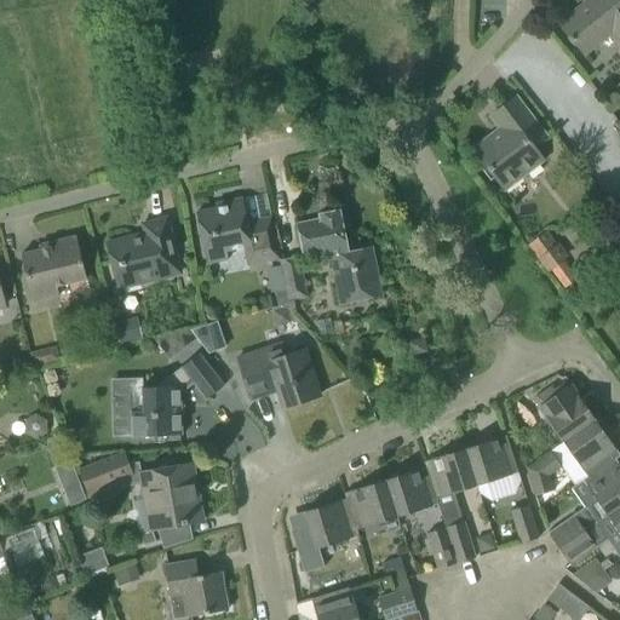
[(619,0),(586,0),(557,24),(573,42),(584,57),(612,34),(619,45),(619,0)]
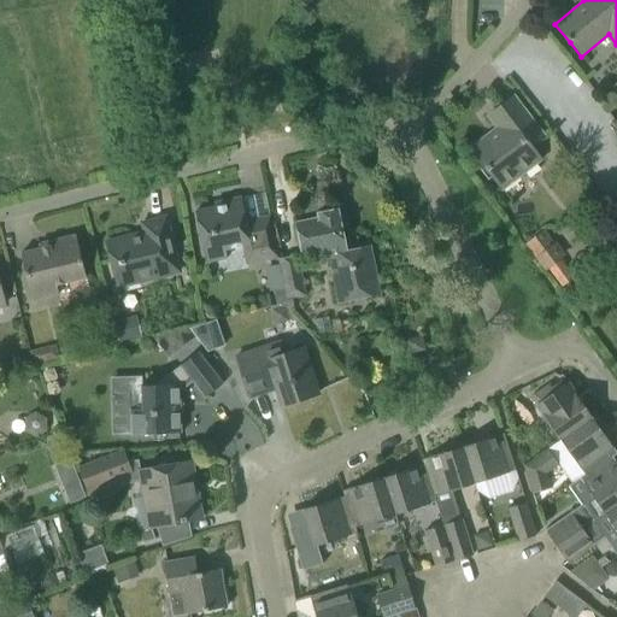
[(497,128),(470,148),(501,189),(541,159),(532,146),(544,136),(512,97),(488,116),(497,128)]
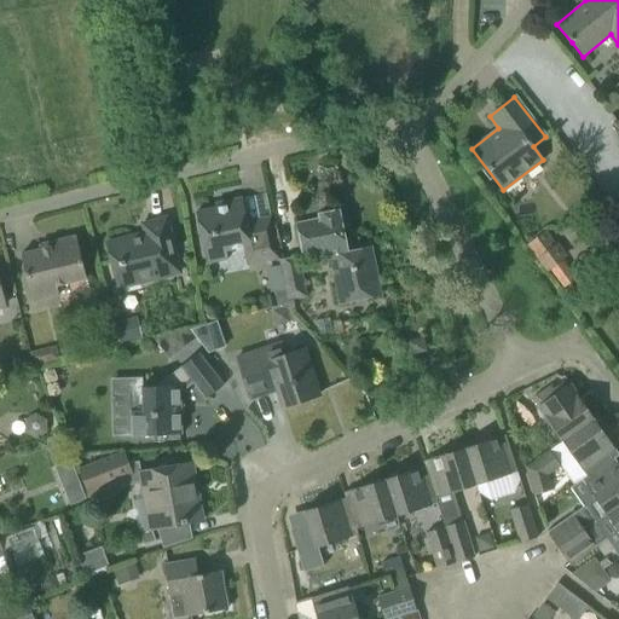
[(227,260),(225,252),(242,248),(246,266),(278,260),(270,218),(247,221),(242,198),(223,202),(223,206),(215,207),(215,208),(195,213),(206,265),(227,260)]
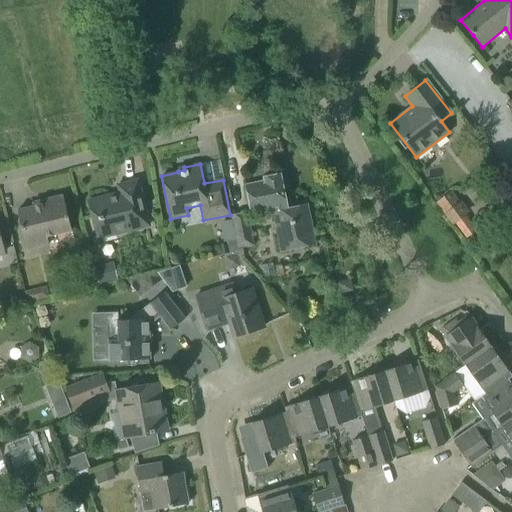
[(272,213),(279,252),(315,244),(307,205),(287,209),(280,174),(263,177),(264,181),(245,185),(251,213),(264,210),(265,215),(272,213)]
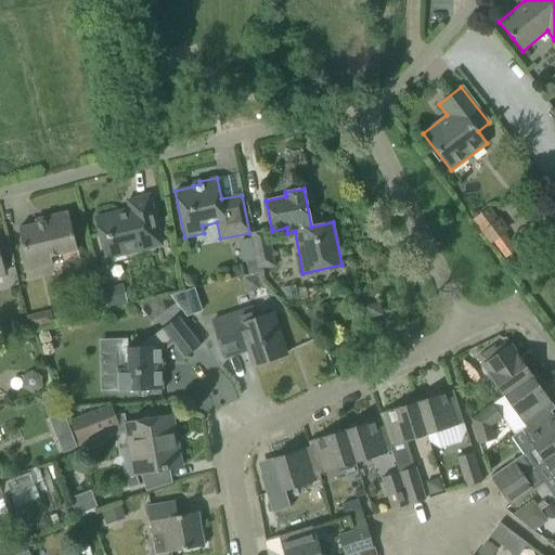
[(129,209),(95,218),(106,260),(162,246),(149,196),(128,202),(129,209)]
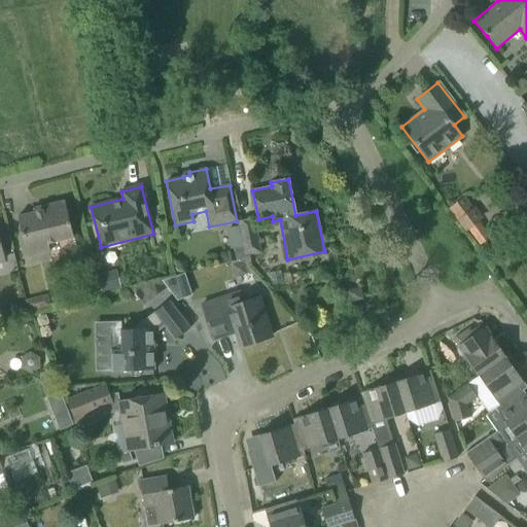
[(41,207),(42,211),(18,217),(27,257),(49,252),(47,244),(73,238),(64,201),(41,207)]
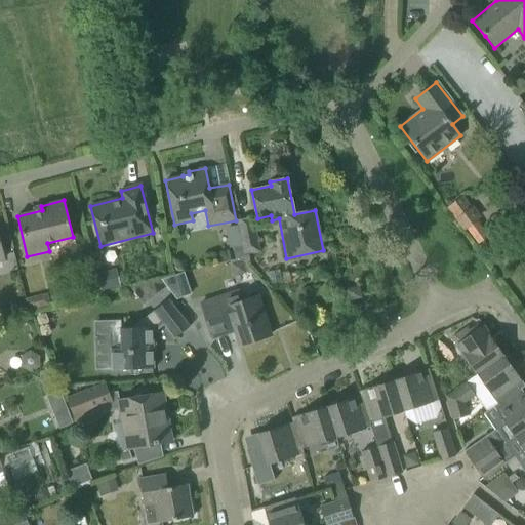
[(236,220),(243,254),(258,251),(252,217),(236,220)]
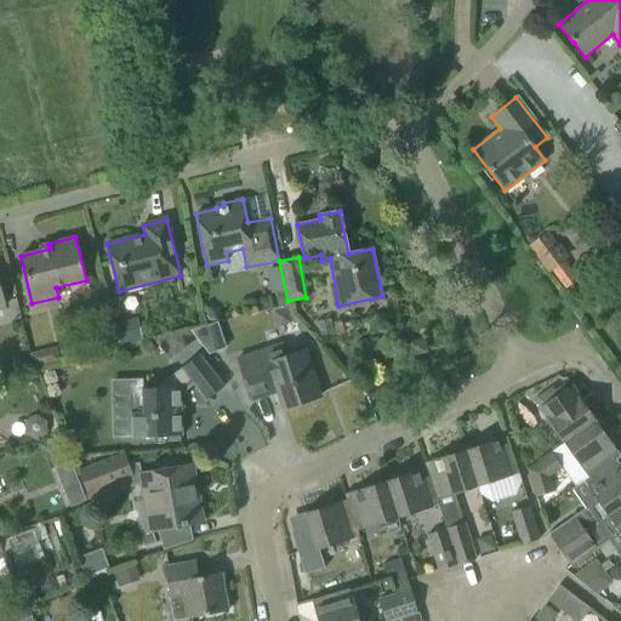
[(113,324),(118,343),(136,339),(131,319),(113,324)]
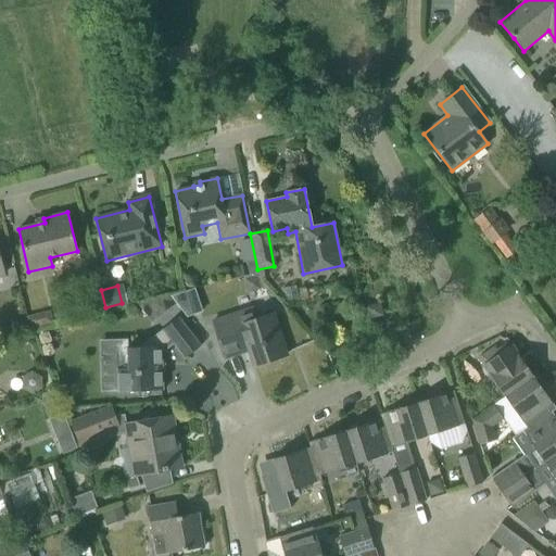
[(363,306),(366,319),(383,315),(380,303),(363,306)]
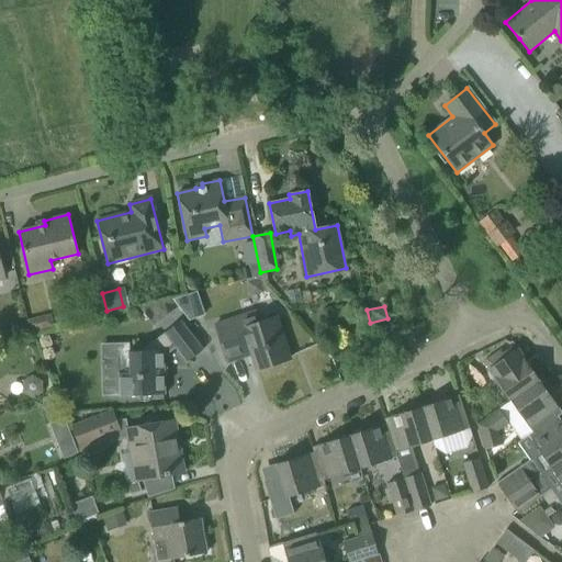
[(214,323),(221,341),(227,362),(251,355),(256,370),(290,359),(276,316),(259,322),(256,310),(214,323)]
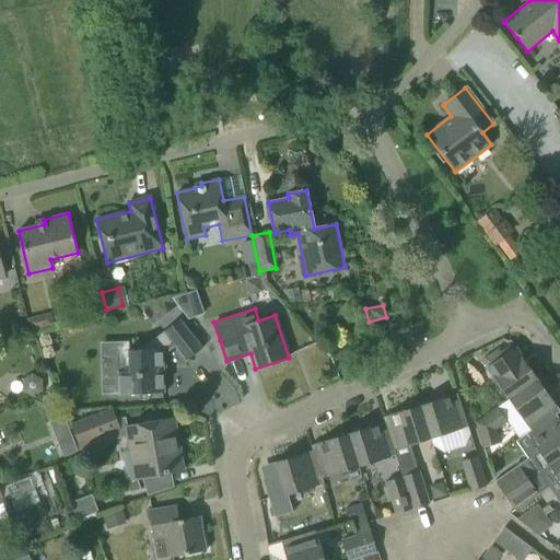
[(25,319),(28,331),(53,325),(49,313),(25,319)]
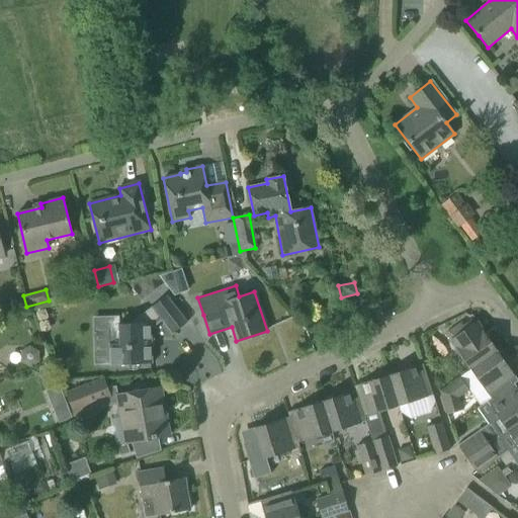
[(108,325),(108,365),(151,364),(150,330),(161,321),(172,334),(187,323),(166,295),(131,323),(108,325)]
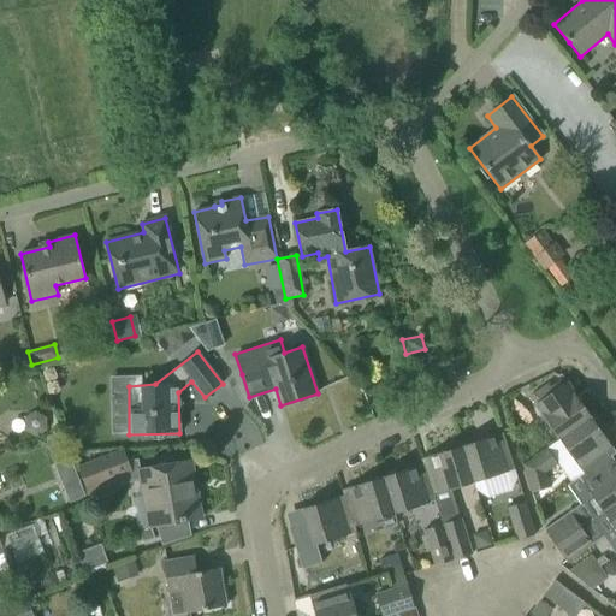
[(534,404),(558,439),(591,418),(567,383),(534,404)]
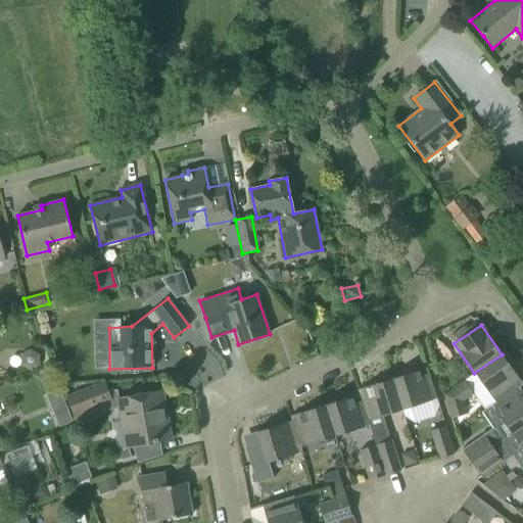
[(19,354),(20,366),(31,370),(40,365),(40,354),(30,349),(19,354)]
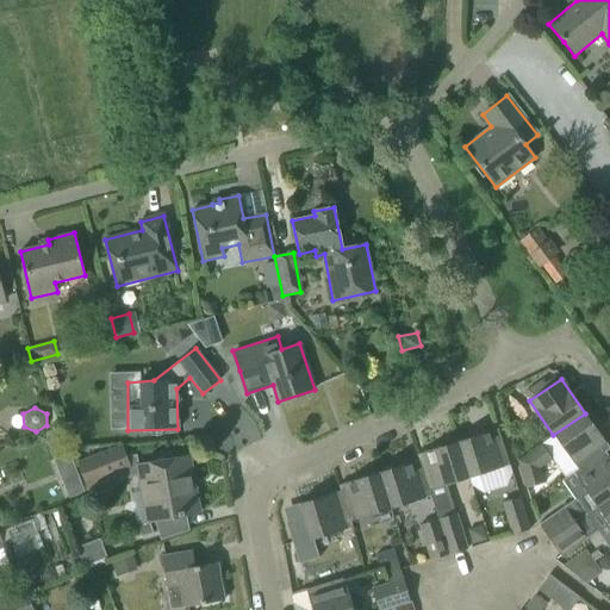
[(553,435),(577,470),(578,470),(604,450),(604,452),(609,448),(585,414),(553,435)]
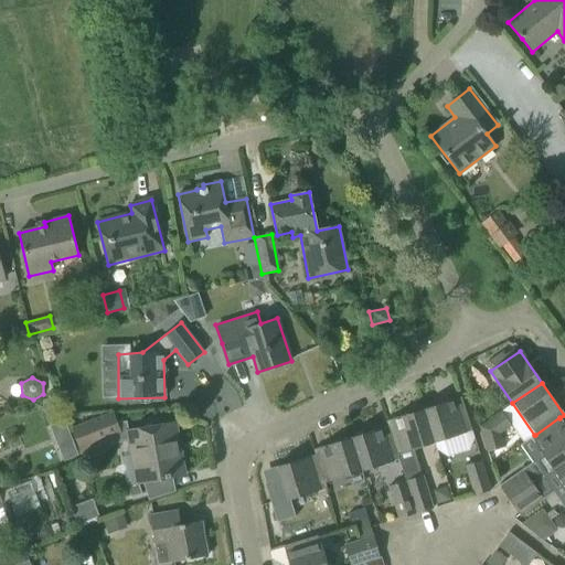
[(460,397),(423,409),(434,443),(471,430),(460,397)]
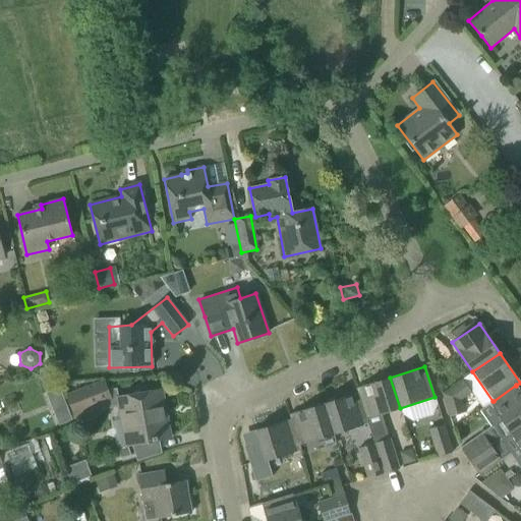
[(355,389),(357,393),(365,419),(400,408),(390,378),(355,389)]
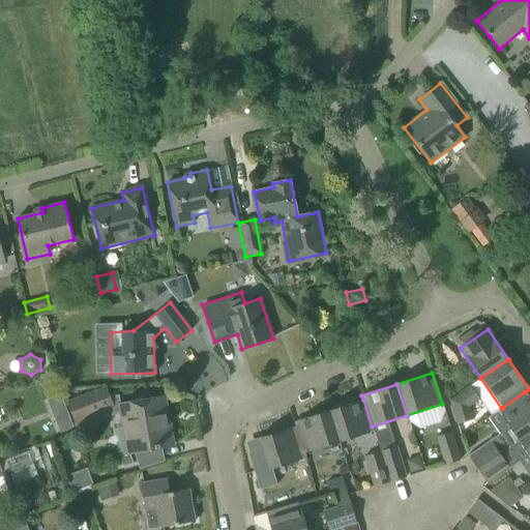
[(448,401),(457,424),(472,419),(469,407),(479,400),(470,385),(448,401)]
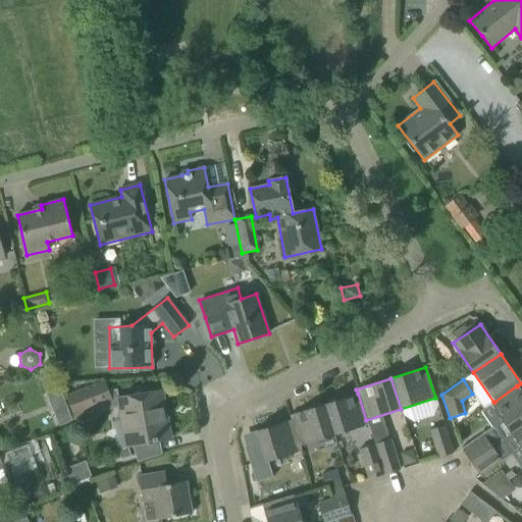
[(170,438),(161,390),(118,399),(116,389),(107,392),(104,382),(67,397),(74,416),(92,409),(90,405),(100,402),(104,411),(119,408),(121,421),(127,420),(132,446),(170,438)]
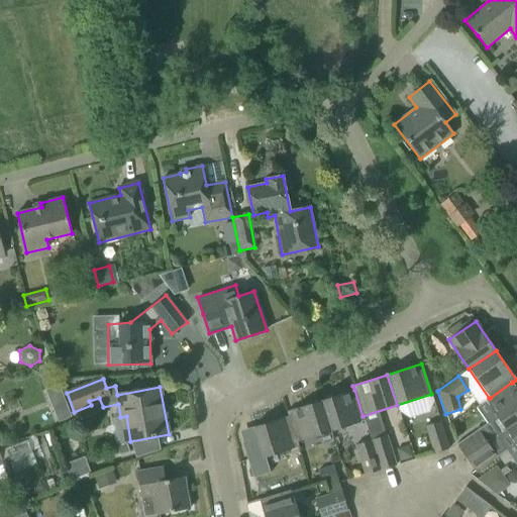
[(485,400),(505,430),(516,421),(516,389),(512,383),(512,382),(490,398),(489,398),(485,400)]
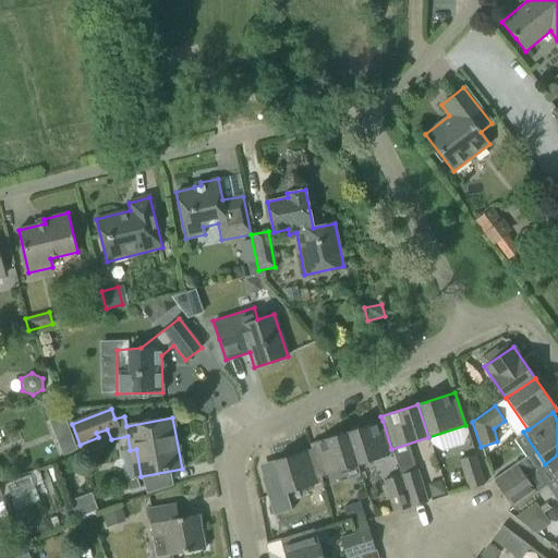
[(383,421),(346,433),(356,465),(393,453),(391,449),(383,421)]
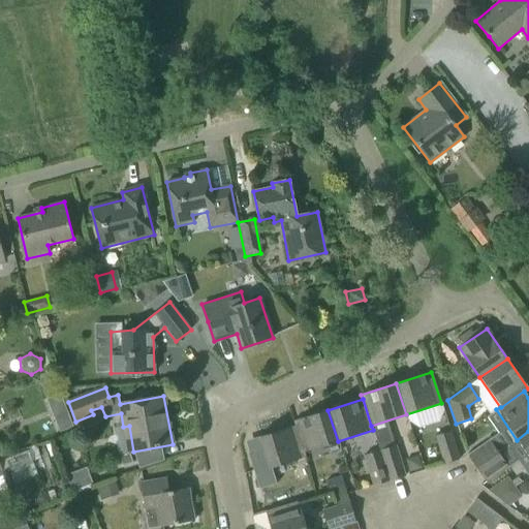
[(66,410),(53,415),(59,432),(72,427),(66,410)]
